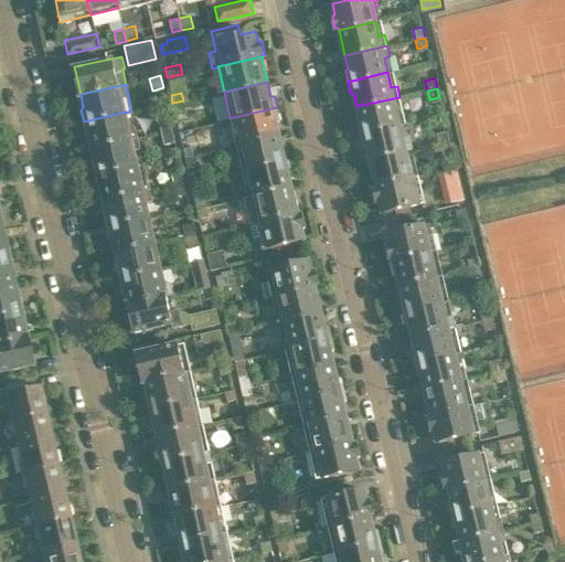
[(392,126),(400,125),(396,108),(402,107),(400,97),(356,106),(360,120),(358,123),(360,133),(392,126)]
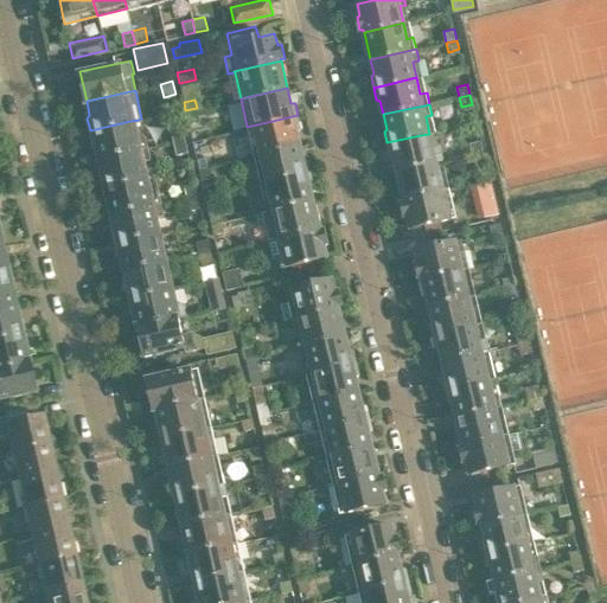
[(199,120),(197,108),(185,110),(189,122),(199,120)]
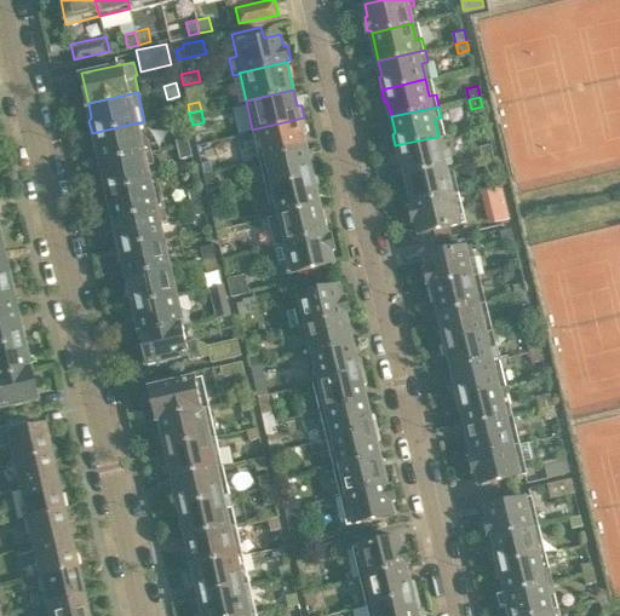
[(252,130),(259,156),(306,145),(304,133),(308,130),(304,117),(252,130)]
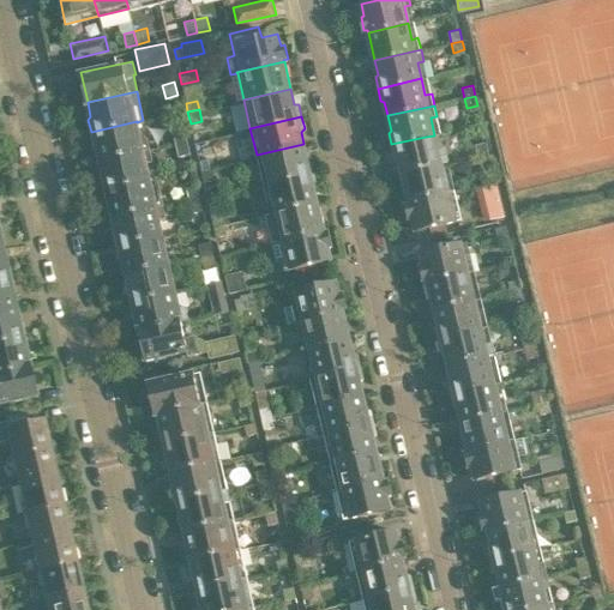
[(137,121),(91,132),(94,144),(97,145),(100,159),(150,148),(148,136),(140,138),(137,122),(137,121)]
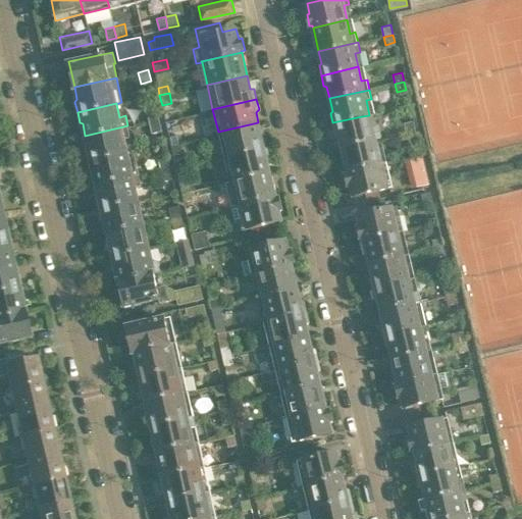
[(149,120),(159,118),(157,108),(147,110),(149,120)]
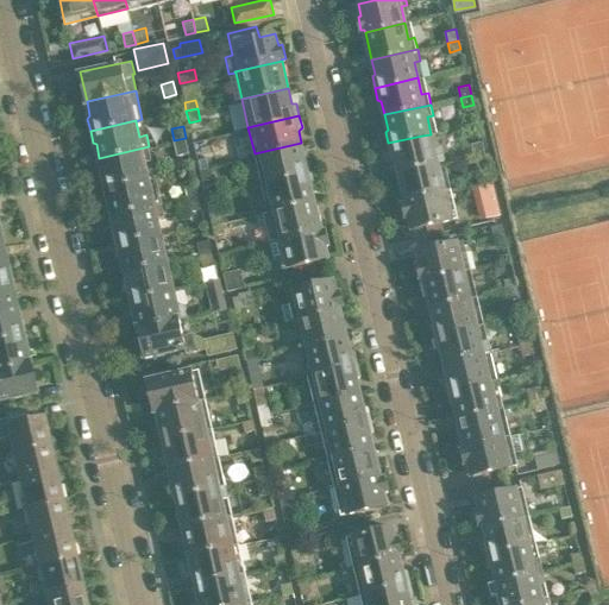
[(435,150),(431,134),(422,136),(388,143),(390,156),(395,156),(399,171),(444,161),(441,147),(435,150)]
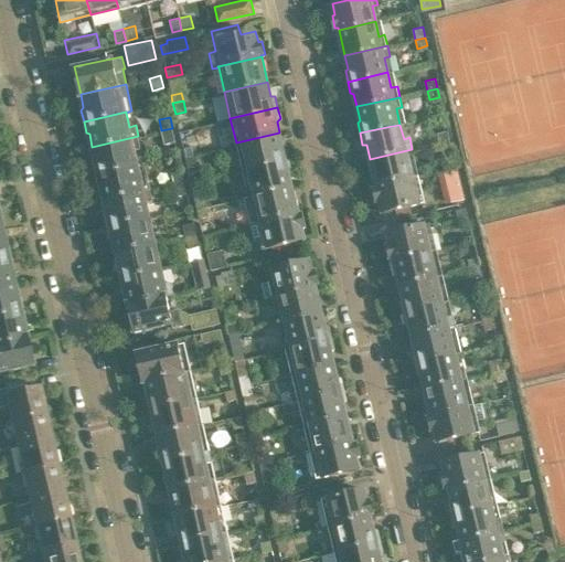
[(172,128),(161,130),(164,142),(174,140),(172,128)]
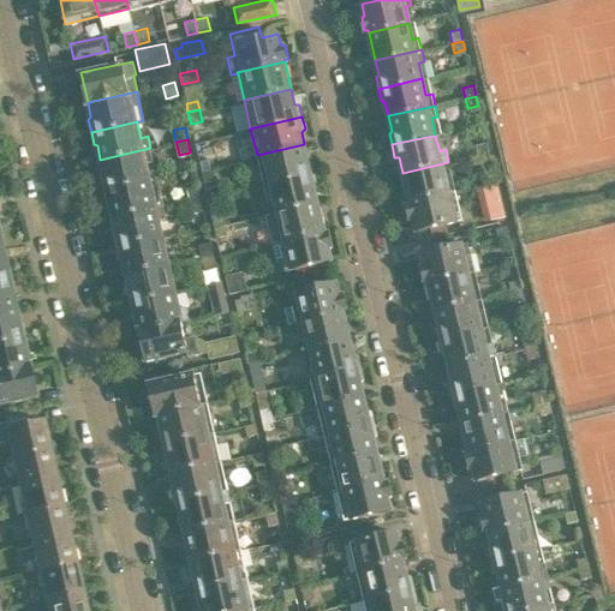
[(478,155),(489,153),(487,141),(476,143),(478,155)]
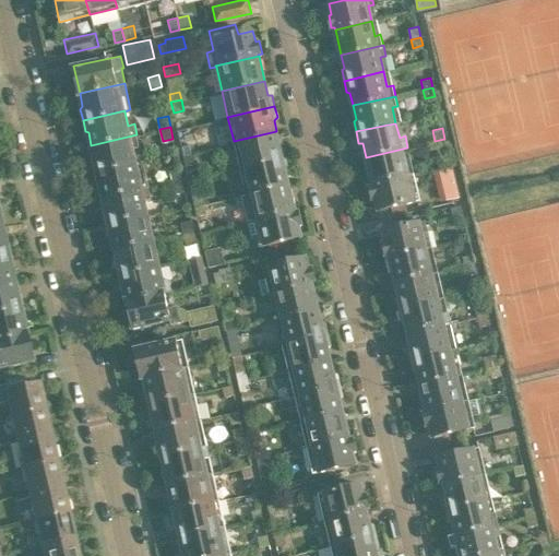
[(280,144),(276,131),(234,141),(240,167),(287,157),(284,146),(280,144)]
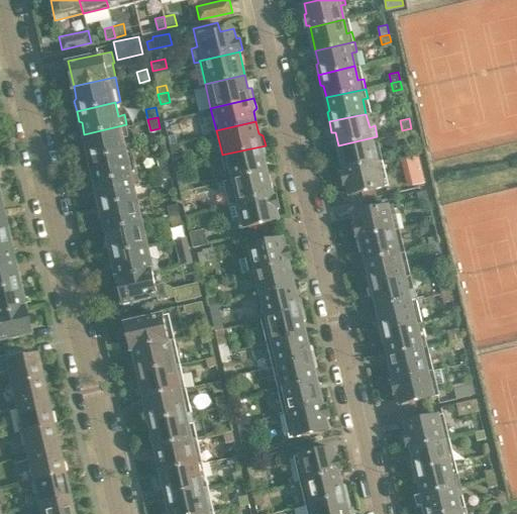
[(128,133),(126,124),(84,134),(87,145),(85,148),(87,159),(125,149),(122,135),(128,133)]
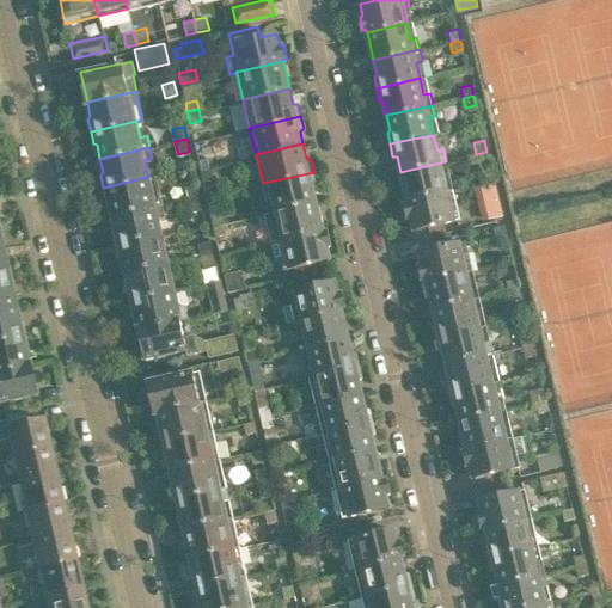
[(489,160),(487,152),(476,154),(478,164),(489,160)]
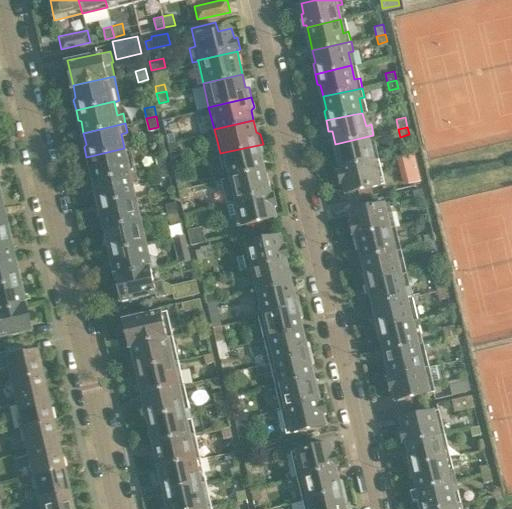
[(176,138),(175,131),(165,133),(167,140),(176,138)]
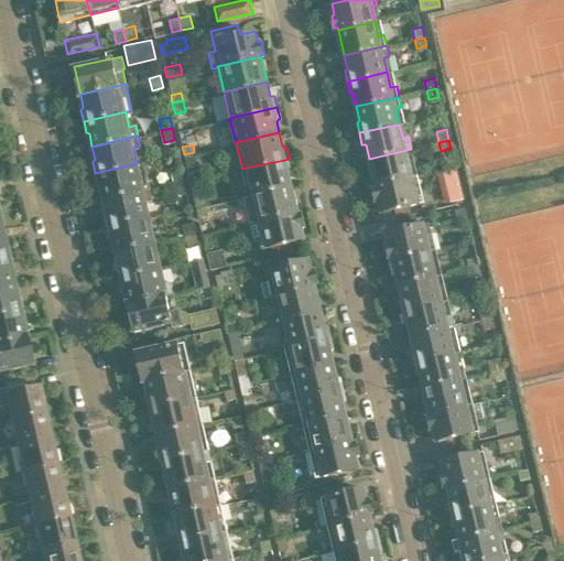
[(375,184),(412,176),(408,160),(414,159),(411,149),(369,159),(375,184)]
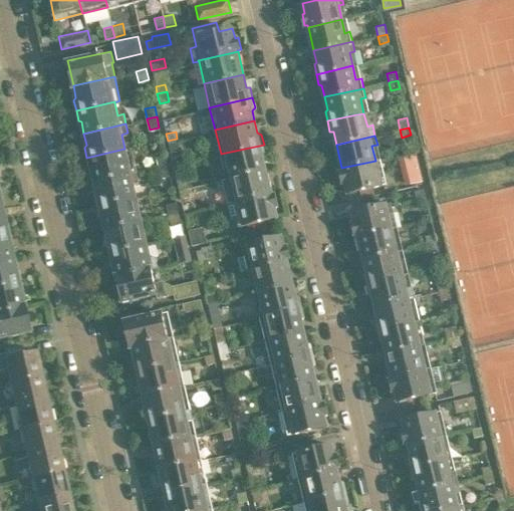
[(180,149),(177,139),(168,141),(171,151),(180,149)]
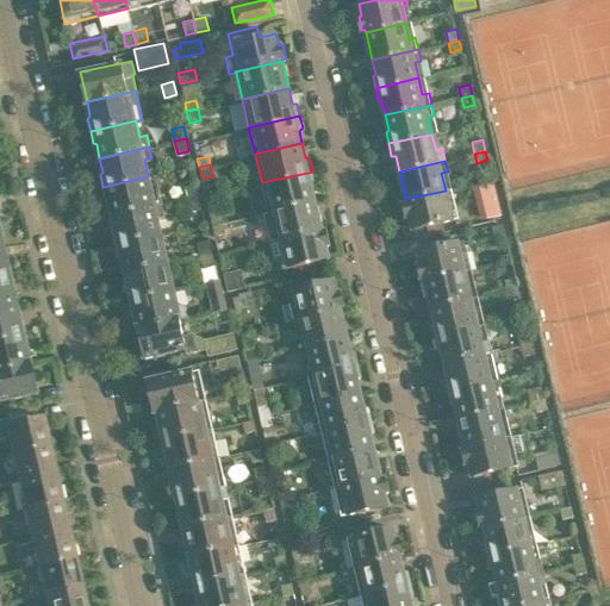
[(262,182),(268,210),(315,199),(312,187),(316,183),(313,172),(262,182)]
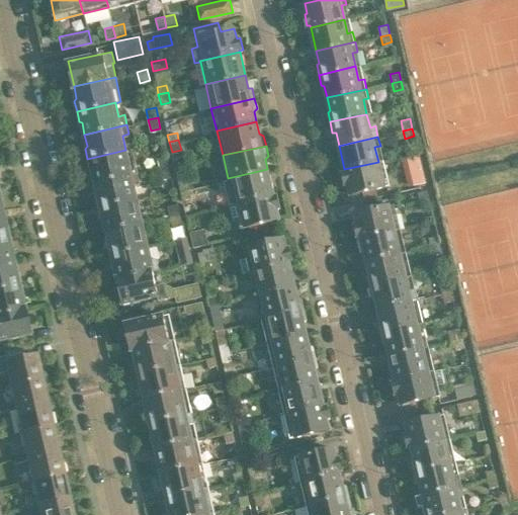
[(125,150),(87,159),(89,169),(92,171),(95,182),(138,172),(136,162),(128,163),(125,150)]
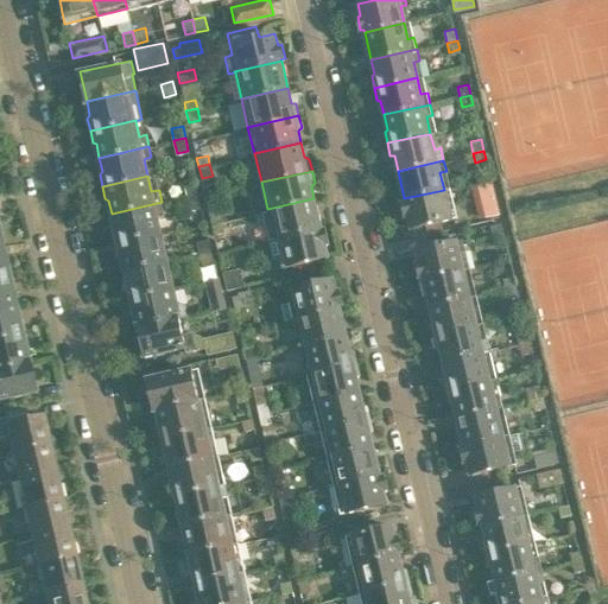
[(187,197),(198,194),(195,182),(183,184),(187,197)]
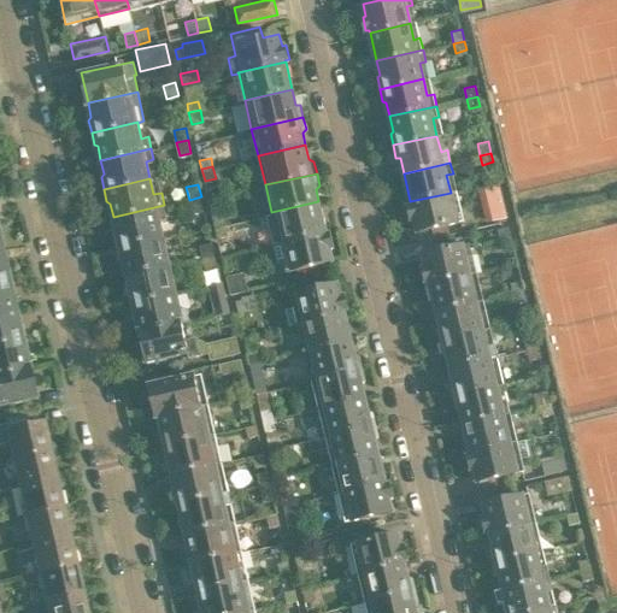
[(454,208),(451,193),(410,201),(411,204),(407,205),(411,218),(415,218),(417,230),(464,218),(460,207),(454,208)]
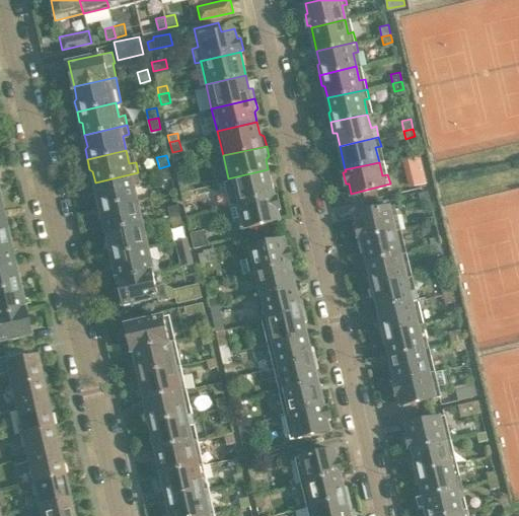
[(169,165),(159,168),(161,178),(171,176),(169,165)]
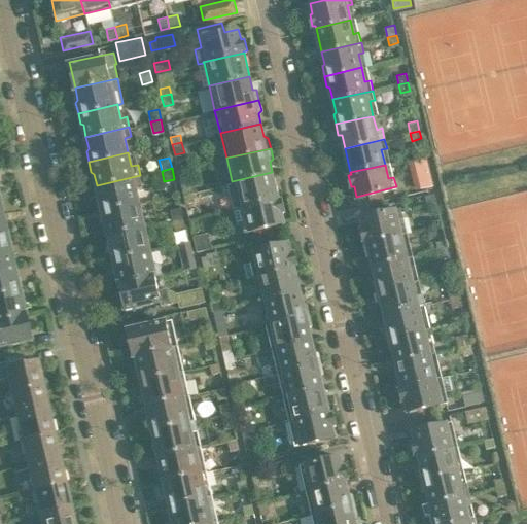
[(278,196),(272,172),(232,181),(238,205),(278,196)]
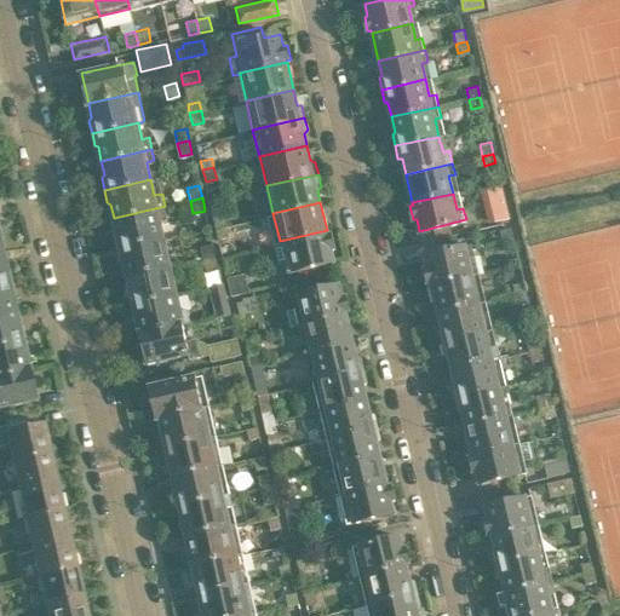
[(167,217),(165,206),(114,218),(118,232),(115,235),(118,247),(164,236),(160,219),(167,217)]
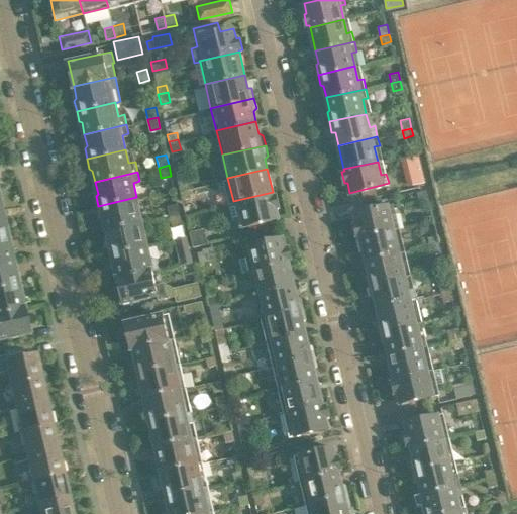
[(178,181),(180,189),(189,187),(188,179),(178,181)]
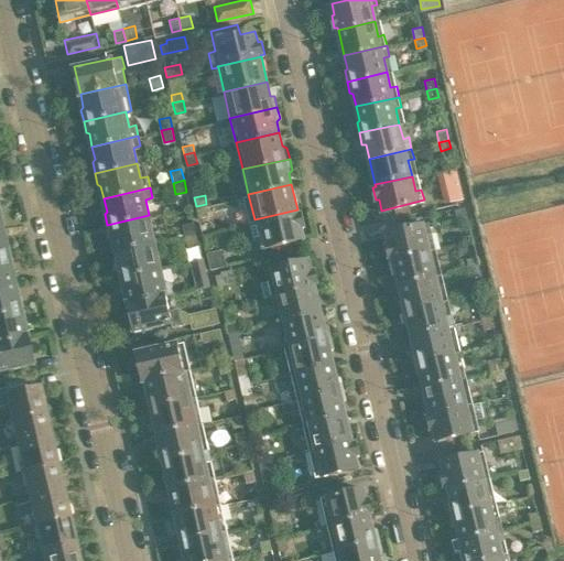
[(208,215),(206,204),(196,206),(198,217),(208,215)]
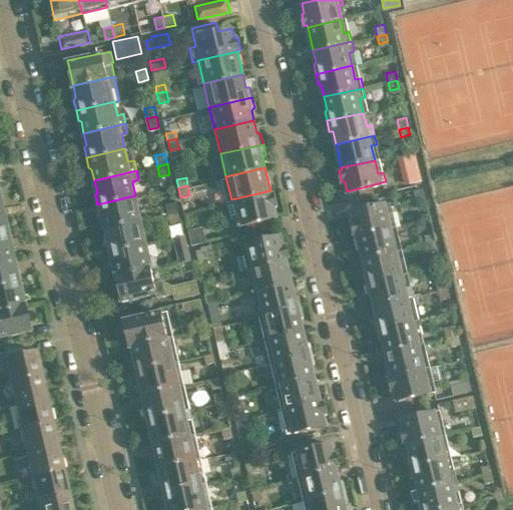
[(423,187),(414,189),(416,198),(425,196),(423,187)]
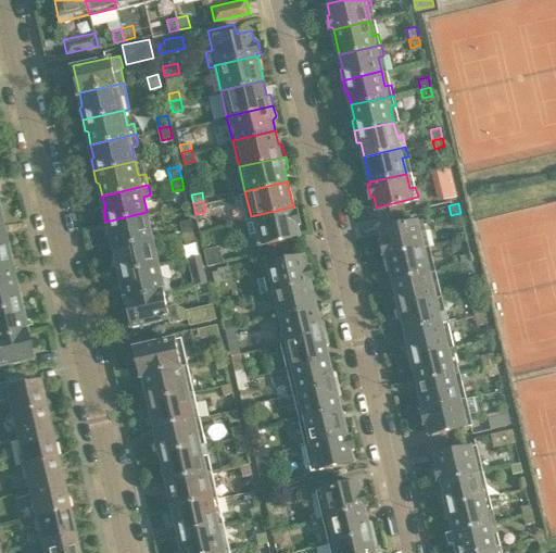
[(293,206),(251,216),(251,217),(245,218),(250,236),(254,235),(257,244),(300,235),(297,222),(301,222),(298,209),(294,210),(293,206)]
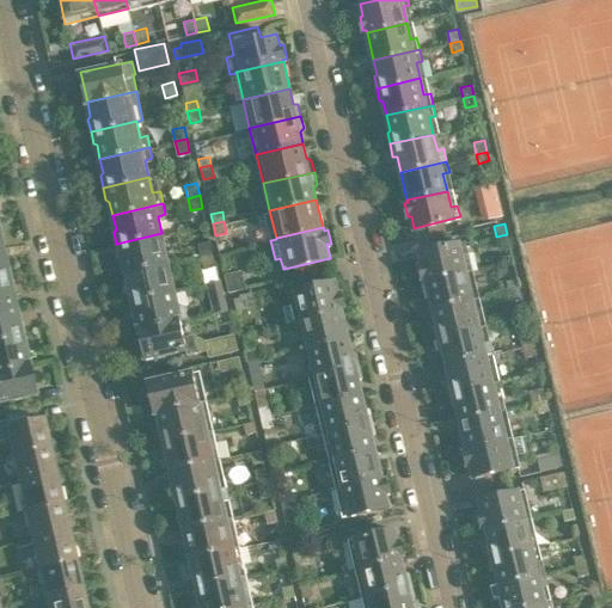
[(161,233),(116,244),(118,257),(122,258),(126,271),(176,260),(173,249),(165,251),(161,233)]
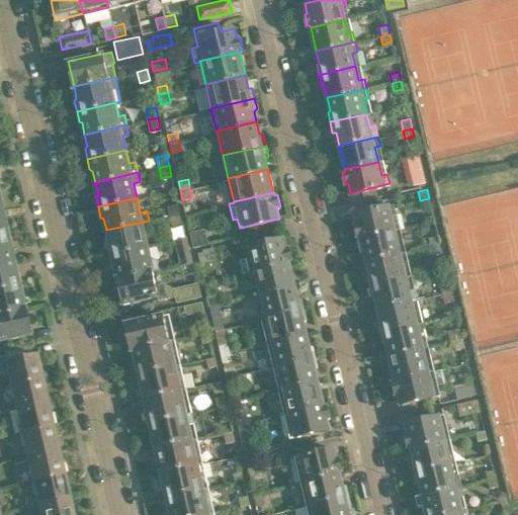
[(170,216),(179,213),(177,202),(167,204),(170,216)]
